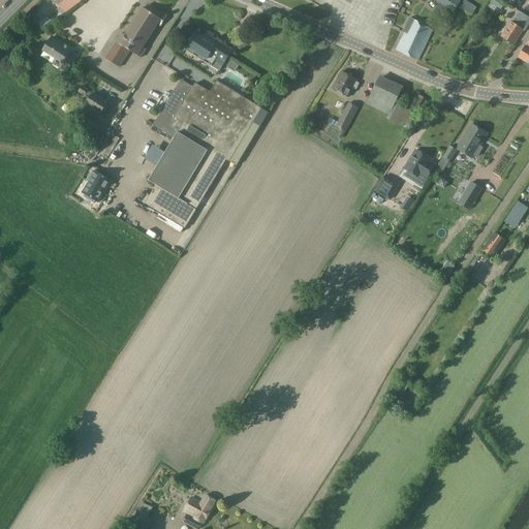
[(470,16),(475,8),(462,0),(434,0),(453,11),(454,10),(464,17),(466,13),(470,16)]
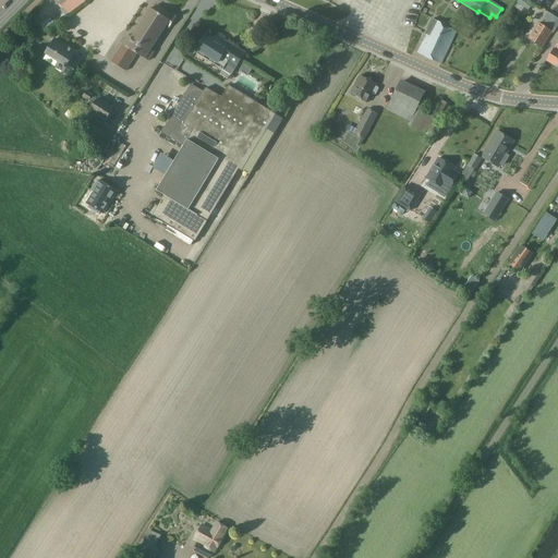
[(528,10),(532,4),(525,0),(518,0),(517,2),(528,10)]
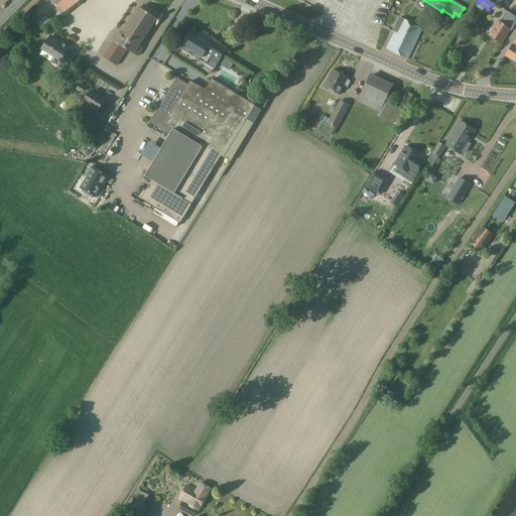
[(162,16),(146,6),(143,10),(139,7),(122,35),(118,33),(104,56),(116,65),(126,49),(137,55),(142,48),(139,46),(153,24),(156,25),(162,16)]
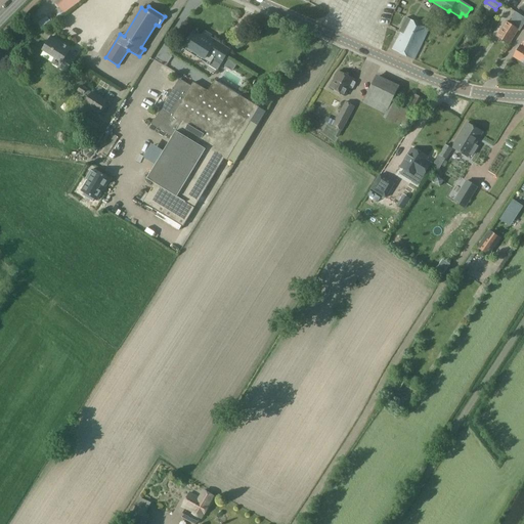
[(509,44),(518,30),(518,29),(520,30),(523,23),(523,17),(515,11),(512,16),(513,17),(509,25),(506,22),(496,36),(509,44)]
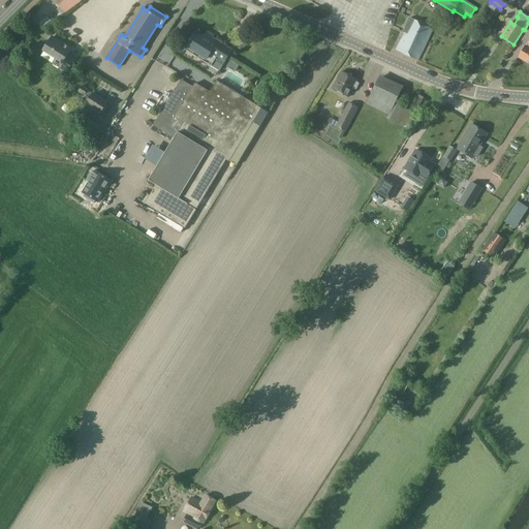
[(417,60),(432,29),(414,21),(410,18),(403,32),(405,33),(396,50),(417,60)]
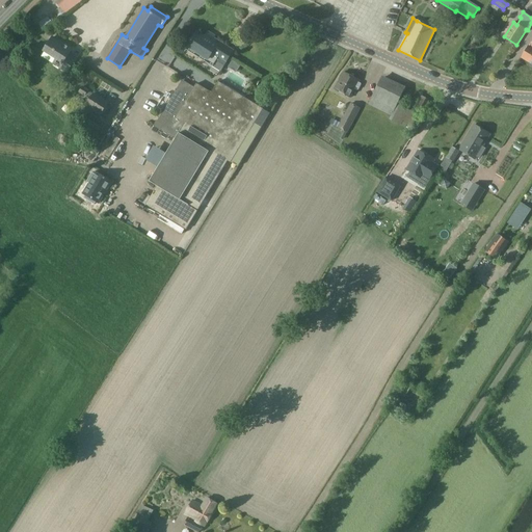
[(204,36),(197,32),(186,50),(212,65),(215,61),(223,67),(233,51),(205,33),(204,36)]
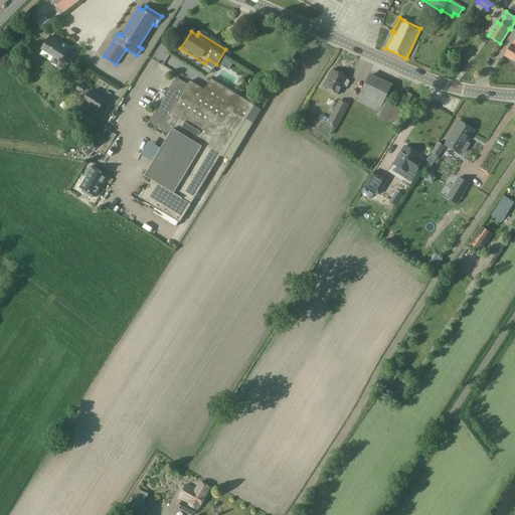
[(64,70),(71,59),(64,55),(69,48),(50,36),(42,49),(54,57),(51,61),(64,70)]
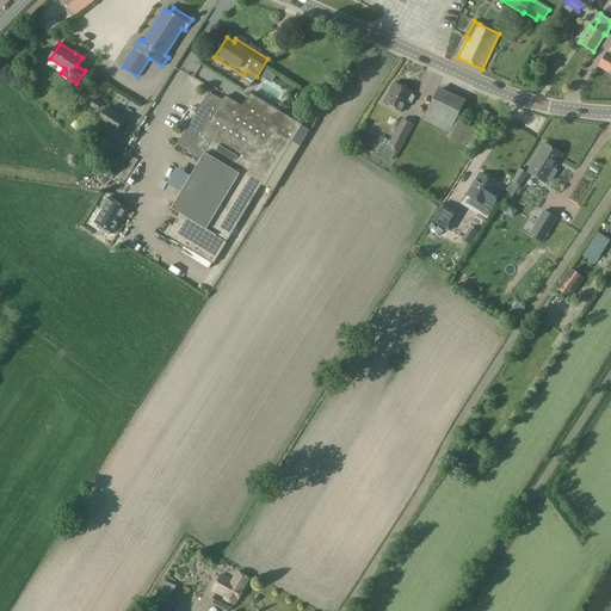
[(610,50),(609,55),(606,54),(599,67),(610,73),(610,50)]
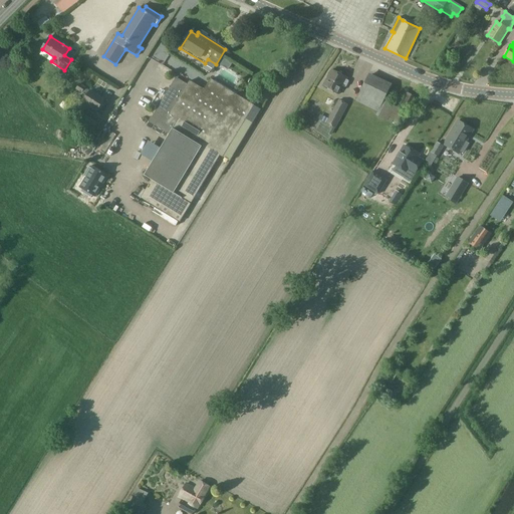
[(232,63),(225,58),(222,63),(229,68),(232,63)]
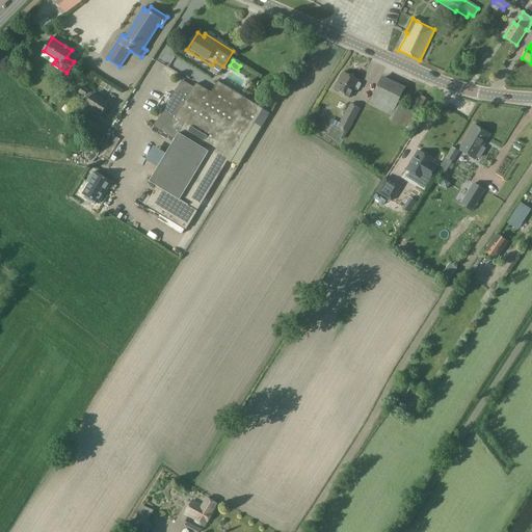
[(356,90),(358,89),(361,85),(361,83),(358,82),(360,81),(343,73),(335,89),(350,98),(354,89),(356,90)]
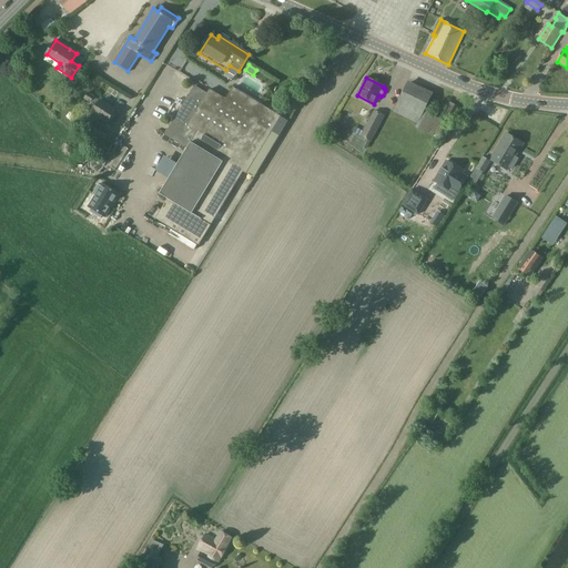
[(408,81),(393,112),(417,123),(415,128),(439,140),(448,123),(442,120),(424,112),(434,93),(408,81)]
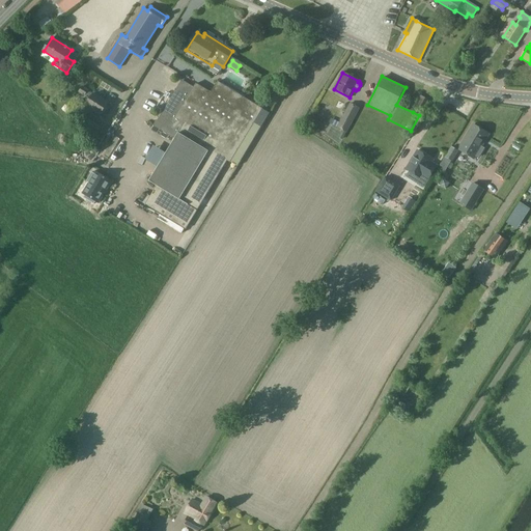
[(193,87),(182,80),(158,120),(157,119),(152,126),(175,139),(149,182),(157,186),(150,197),(143,193),(139,200),(145,204),(186,229),(227,160),(230,162),(262,109),(218,81),(211,92),(196,83),(193,87)]
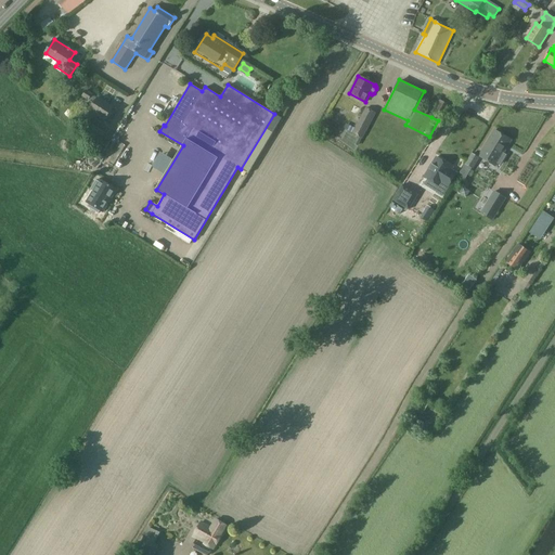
[(98,116),(104,120),(112,107),(92,95),(92,94),(86,90),(82,97),(93,104),(88,112),(97,118),(98,116)]
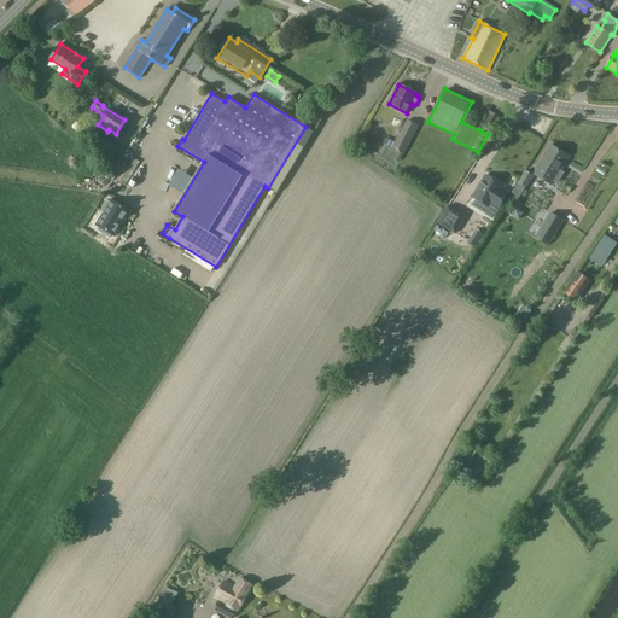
[(501,118),(489,112),(481,130),(488,134),(491,135),(501,118)]
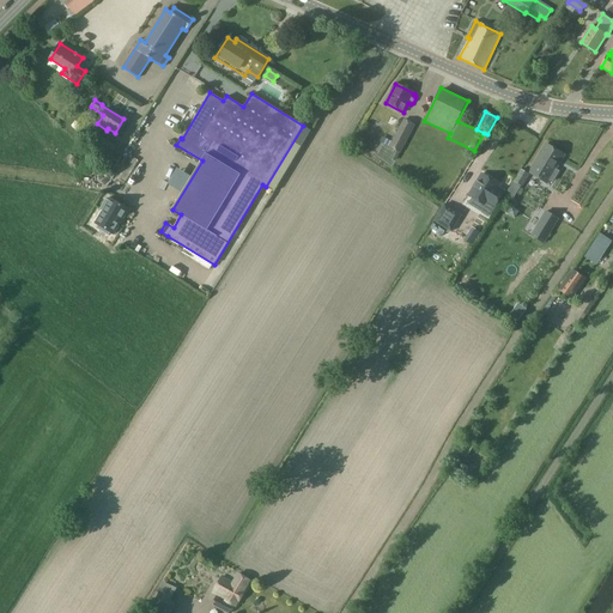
[(399,152),(413,126),(404,120),(392,141),(382,137),(380,141),(399,152)]
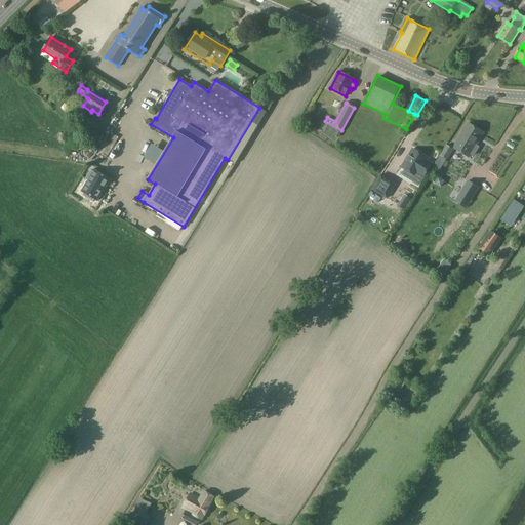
[(94,133),(98,126),(87,119),(83,126),(94,133)]
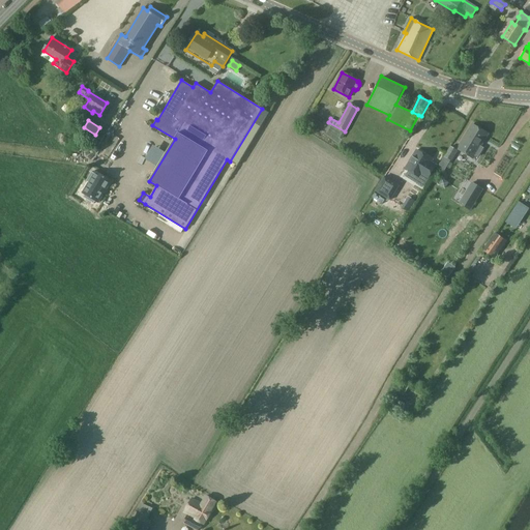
[(477,151),(488,134),(473,124),(462,142),(477,151)]
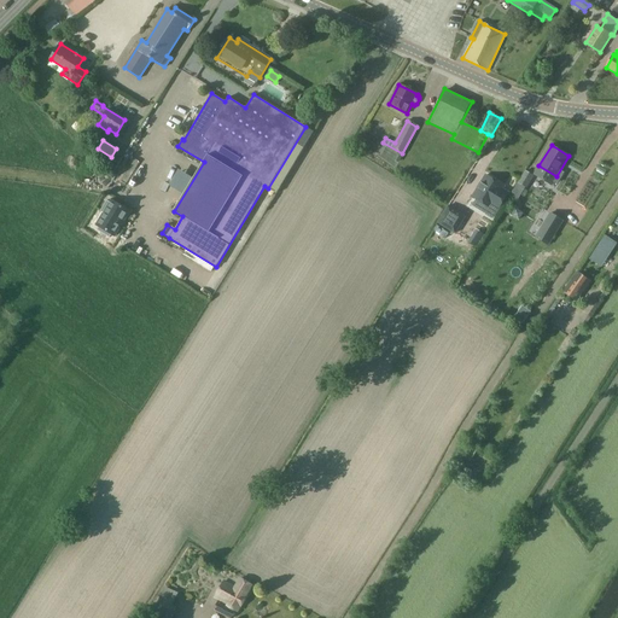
[(526,188),(535,174),(530,172),(520,185),(526,188)]
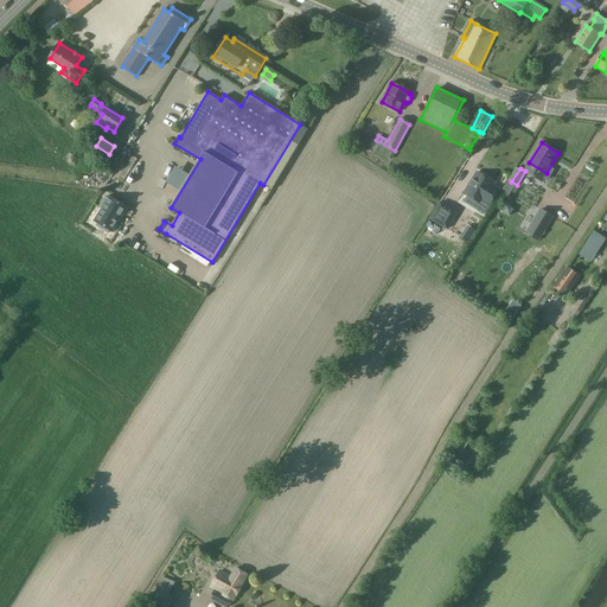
[(483,204),(494,185),(477,173),(465,193),(483,204)]
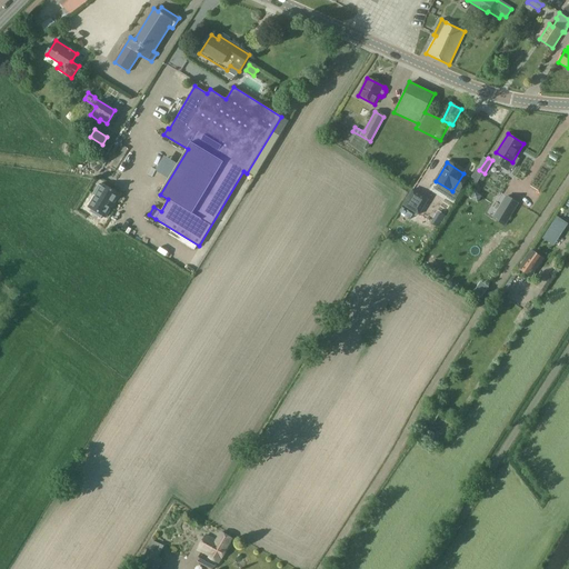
[(515,177),(521,180),(526,170),(519,168),(515,177)]
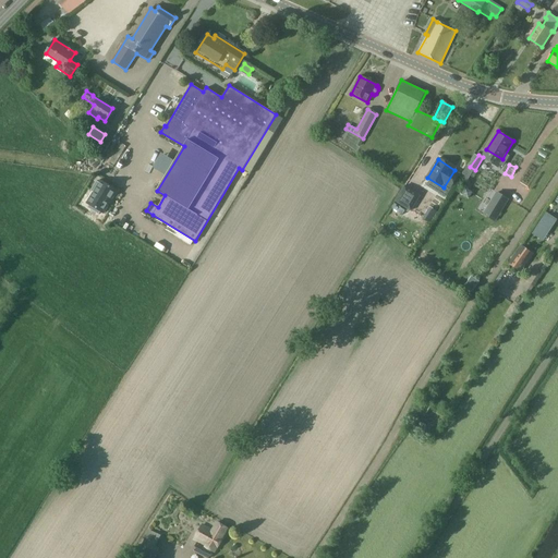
[(507,193),(511,182),(490,174),(486,185),(507,193)]
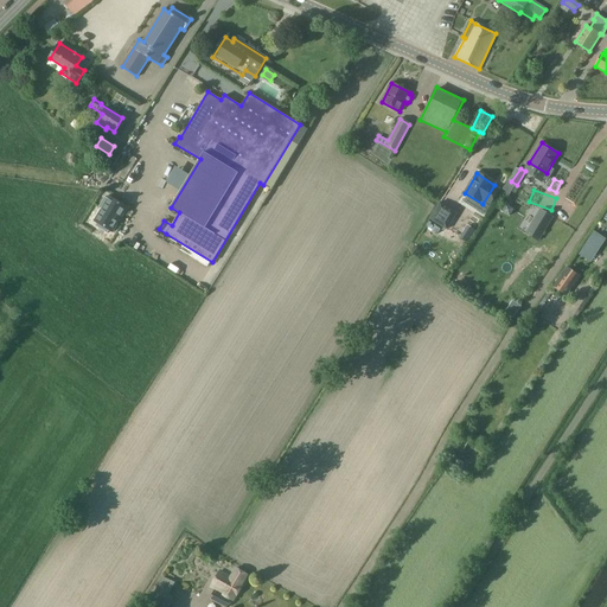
[(104,197),(98,208),(101,210),(94,222),(97,223),(95,227),(108,234),(109,230),(113,232),(127,208),(109,197),(108,199),(104,197)]
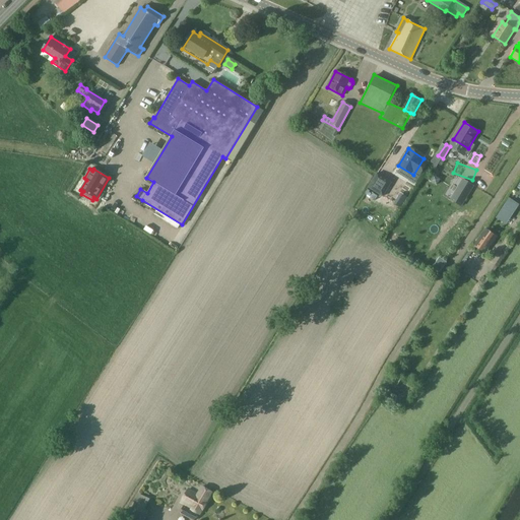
[(376,176),(369,188),(383,196),(392,182),(378,174),(376,176)]
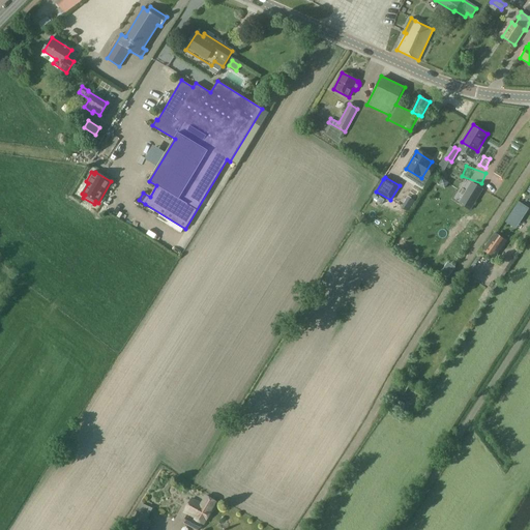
[(443,179),(439,185),(445,189),(449,183),(443,179)]
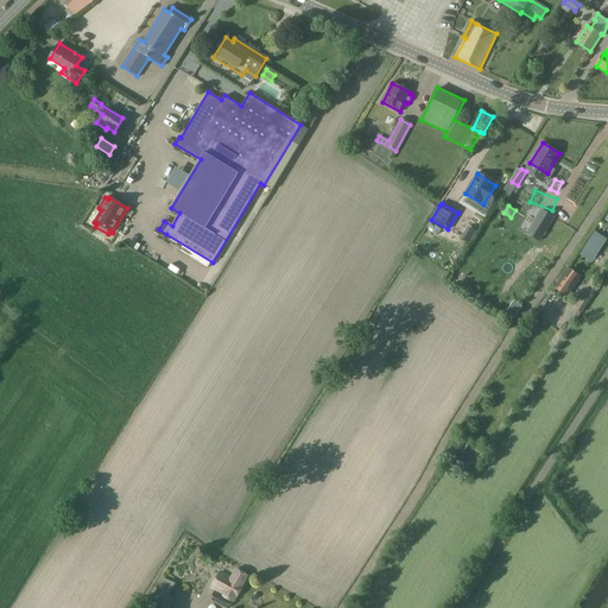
[(542,210),(526,234),(533,238),(539,241),(553,217),(551,215),(542,210)]
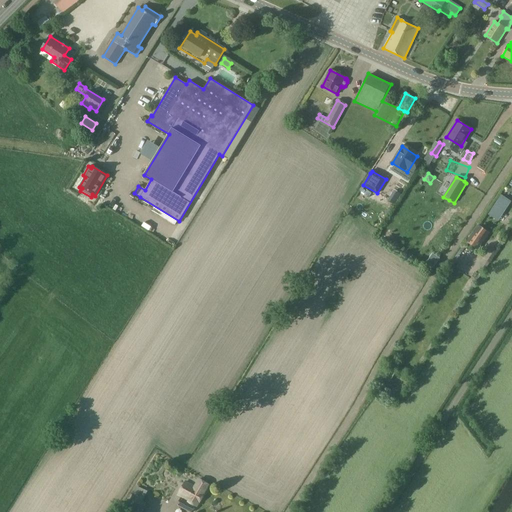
[(501,195),(489,214),(498,221),(511,201),(501,195)]
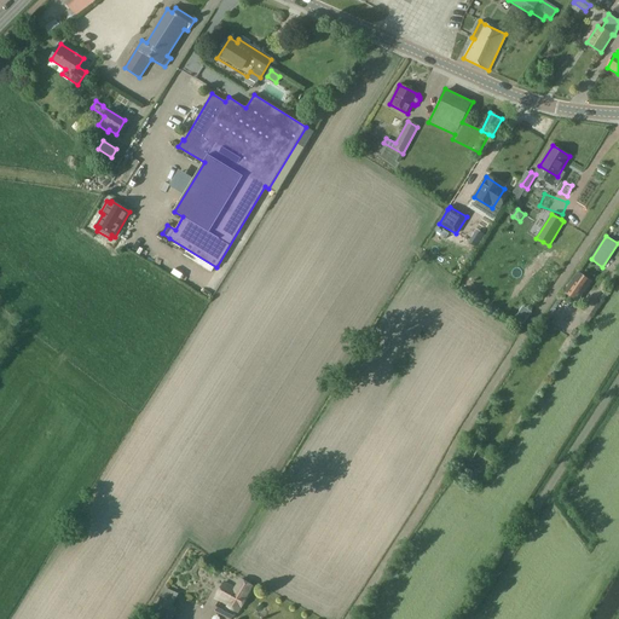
[(577,302),(591,282),(579,273),(563,293),(577,302)]
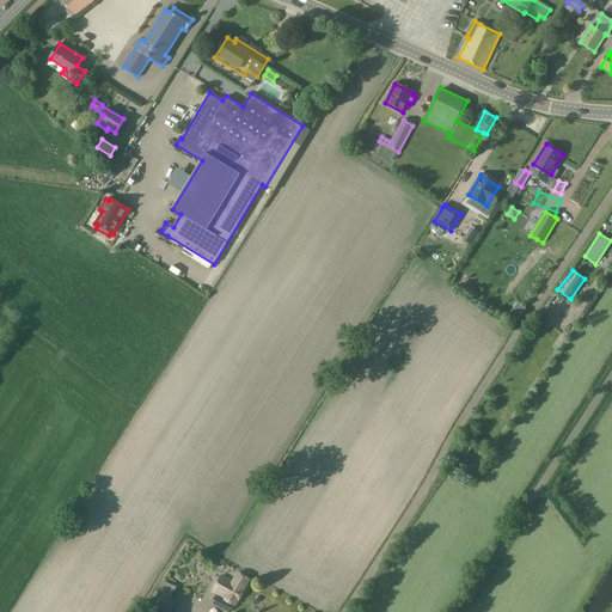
[(465,441),(458,454),(466,459),(473,445),(465,441)]
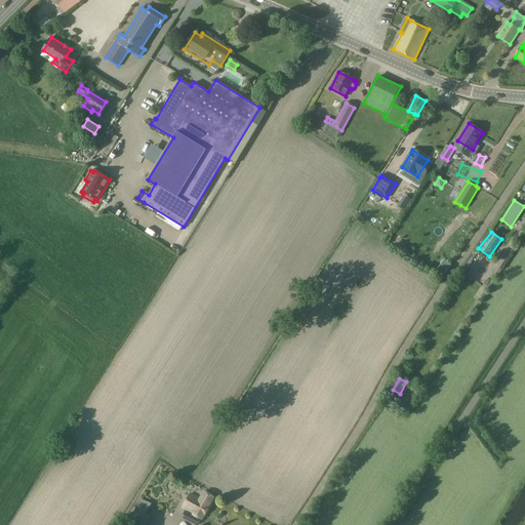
[(208,508),(214,497),(204,491),(200,499),(191,493),(183,509),(186,511),(182,518),(194,524),(196,524),(200,518),(202,520),(208,508)]
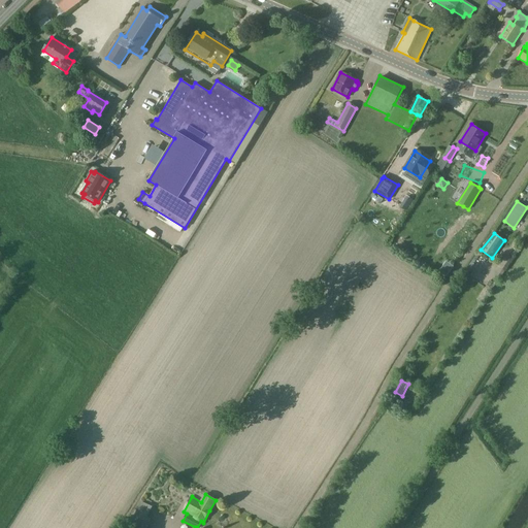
[(152,506),(140,502),(128,527),(146,527),(151,520),(145,518),(152,506)]
